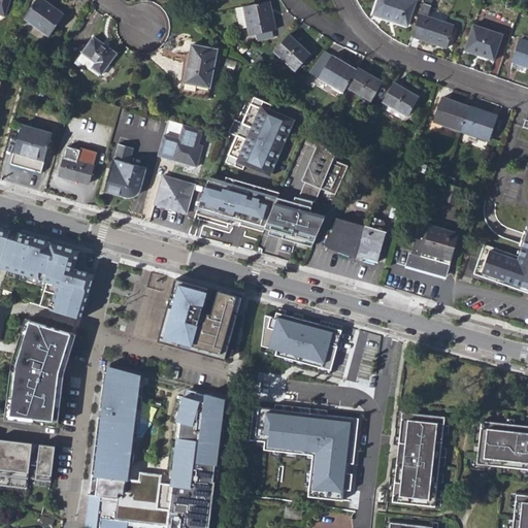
[(0,0),(0,13),(5,17),(10,0),(0,0)]
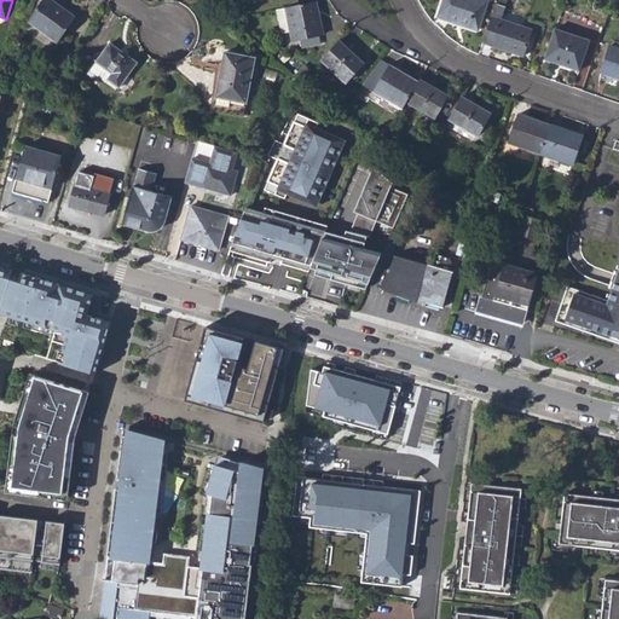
[(57,42),(76,17),(52,0),(44,0),(28,22),(57,42)]
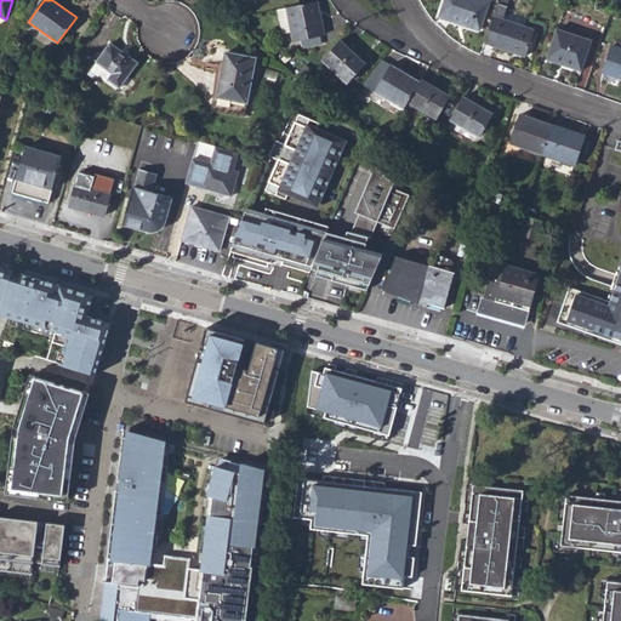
[(462,21),(461,24),(479,30),(489,0),(444,0),(440,13),(462,21)]
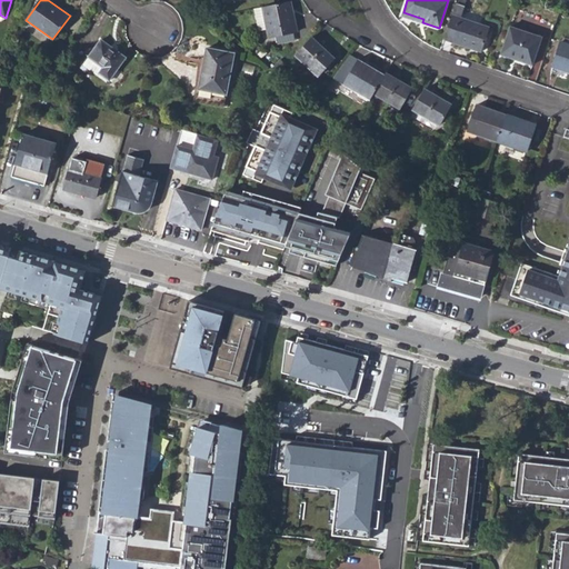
[(268,29),(269,38),(293,32),(289,11),(293,11),(291,1),(262,7),(268,29)]
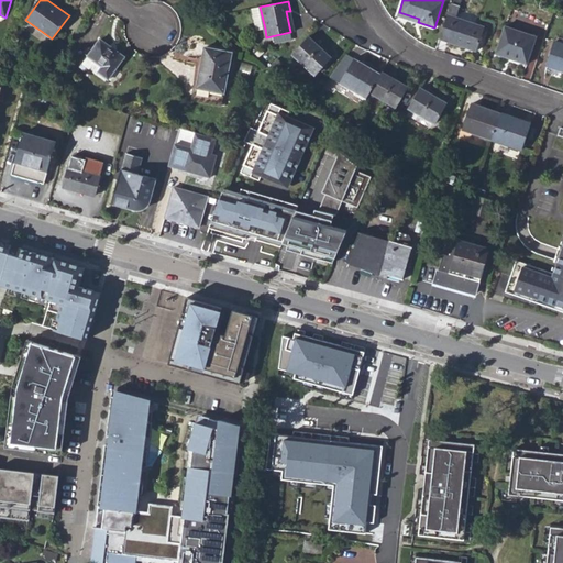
[(476,51),(485,26),(456,17),(460,6),(451,2),(439,39),(476,51)]
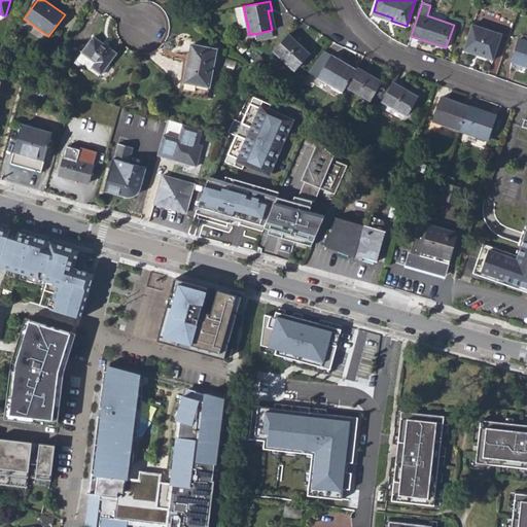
[(240,29),(248,27),(243,6),(236,8),(240,29)]
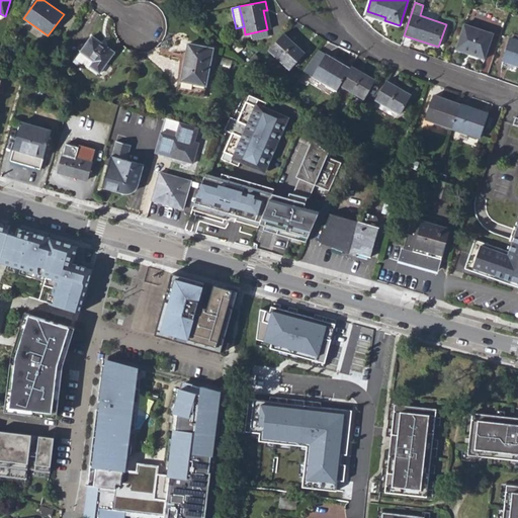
[(384,20),(385,17),(367,11),(366,14),(384,20)]
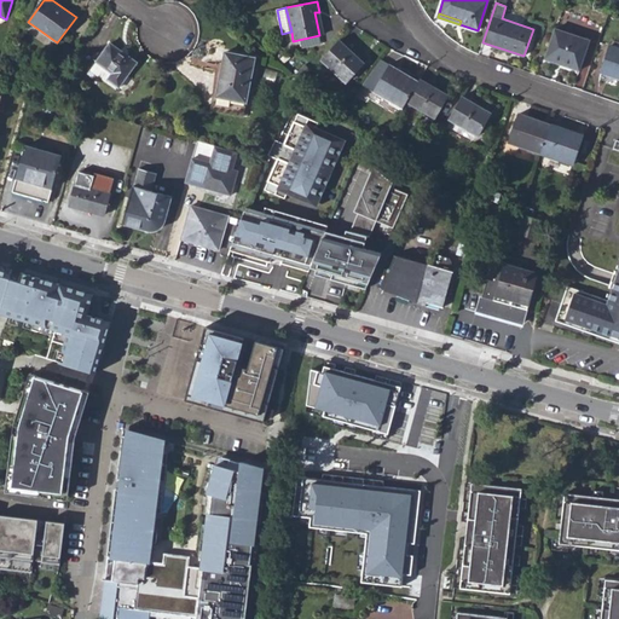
[(579,70),(590,40),(556,28),(545,58),(579,70)]
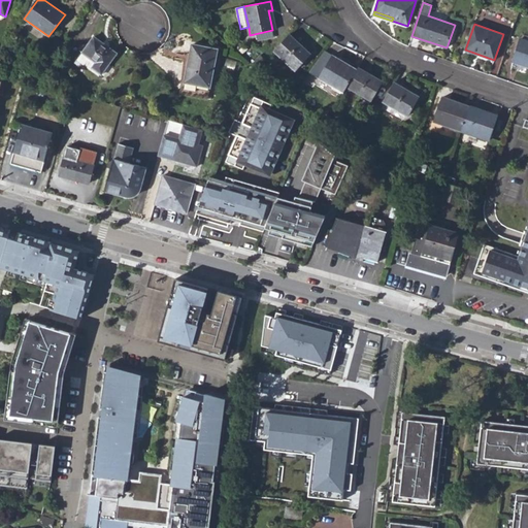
[(295,70),(310,53),(290,34),(274,51),(295,70)]
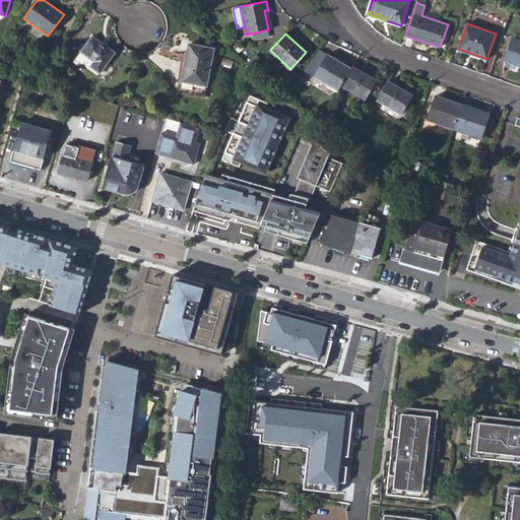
[(94,62),(90,67),(100,74),(116,53),(92,37),(81,52),(94,62)]
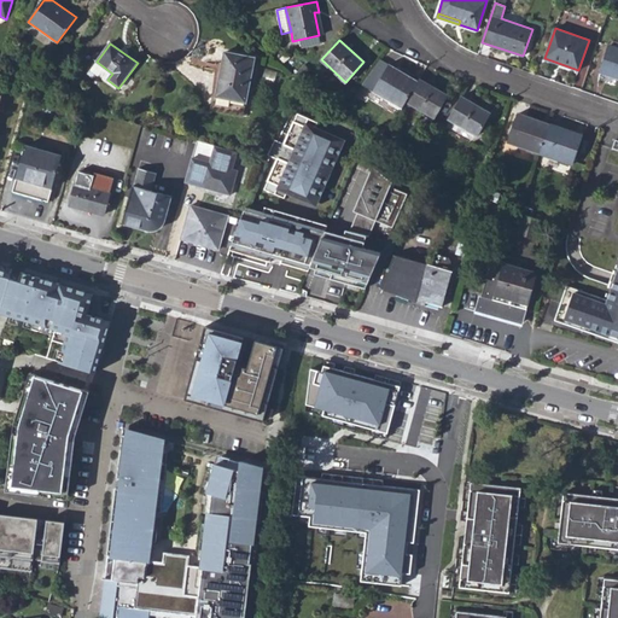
[(617,47),(608,45),(600,73),(617,77),(617,47)]
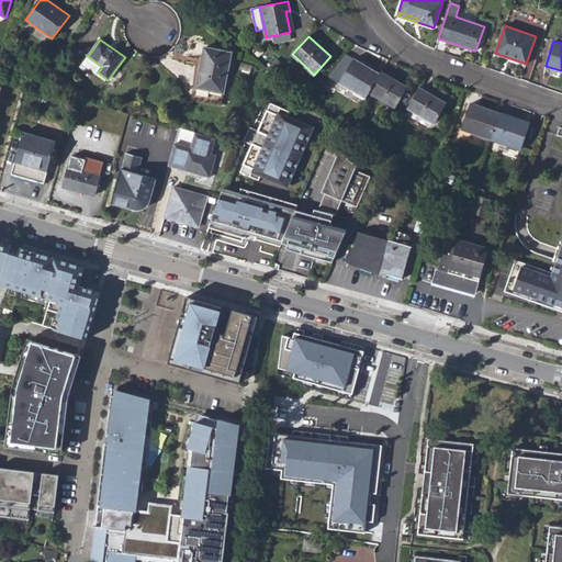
[(223,93),(232,53),(204,47),(197,88),(223,93)]
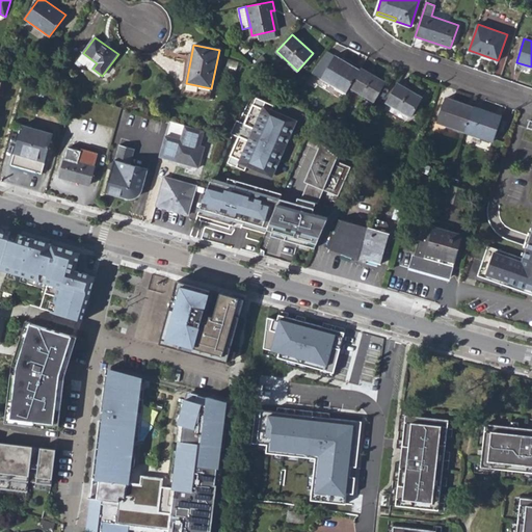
[(78,61),(90,72),(92,69),(97,63),(83,53),(78,61)]
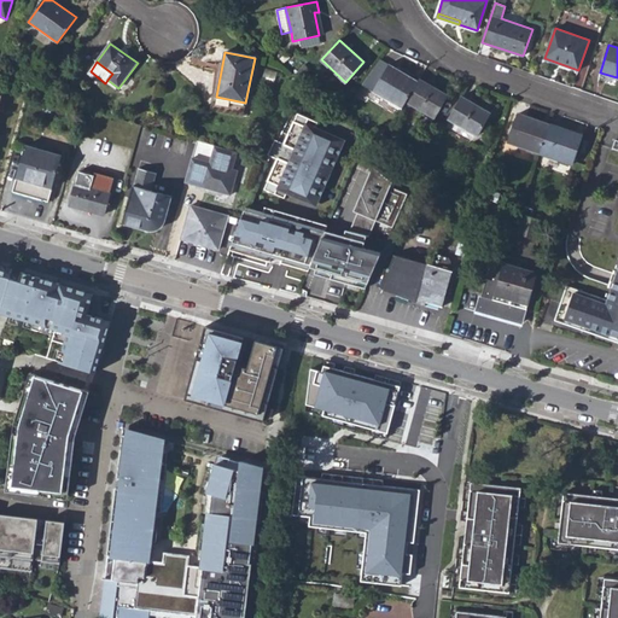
[(383,97),(401,108),(406,101),(418,81),(389,64),(373,91),(374,92),(383,97)]
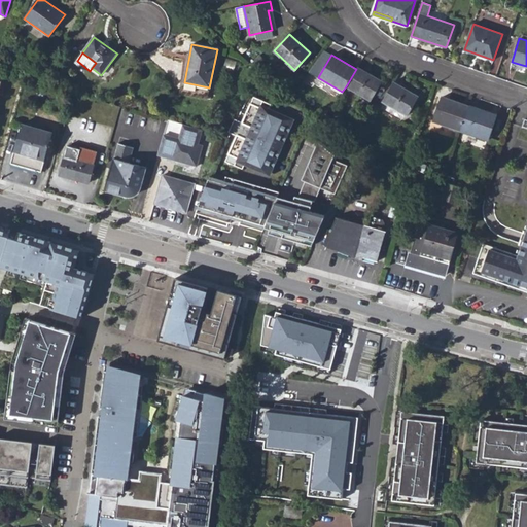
[(257,67),(265,60),(260,56),(253,64),(257,67)]
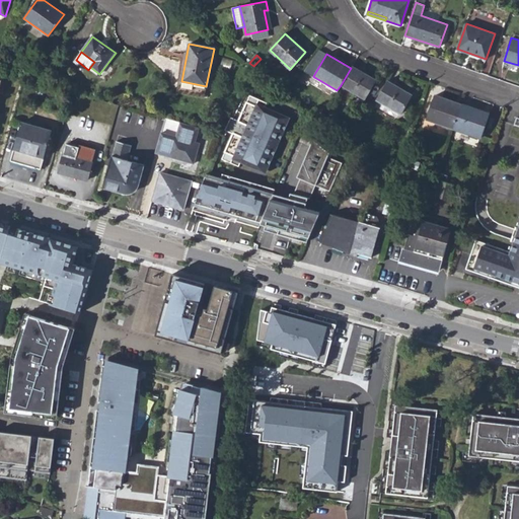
[(364,99),(376,80),(352,66),(351,68),(341,85),(364,99)]
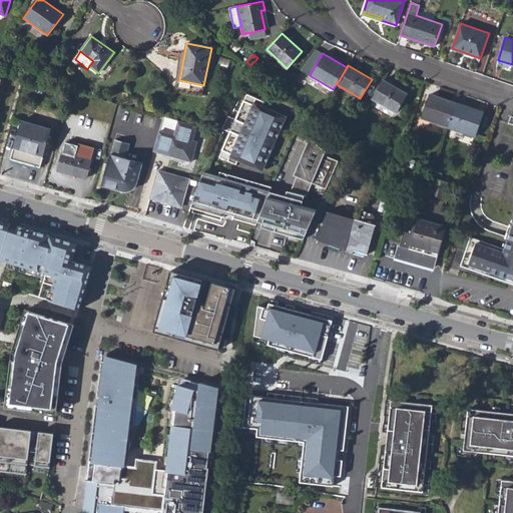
[(307,81),(315,86),(318,80),(311,76),(307,81)]
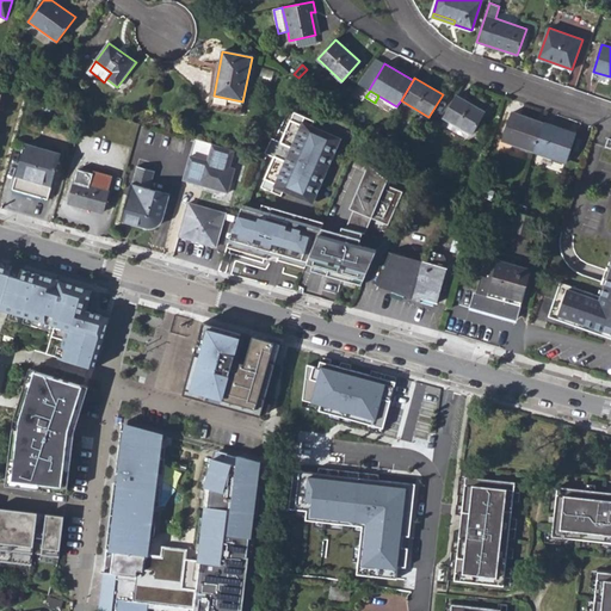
[(470,134),(483,111),(456,94),(443,117),(470,134)]
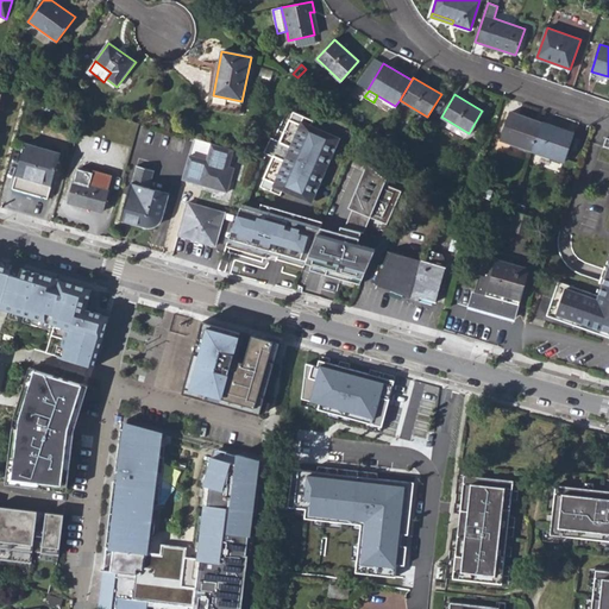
[(284,107),(270,137),(278,140),(293,111),(284,107)]
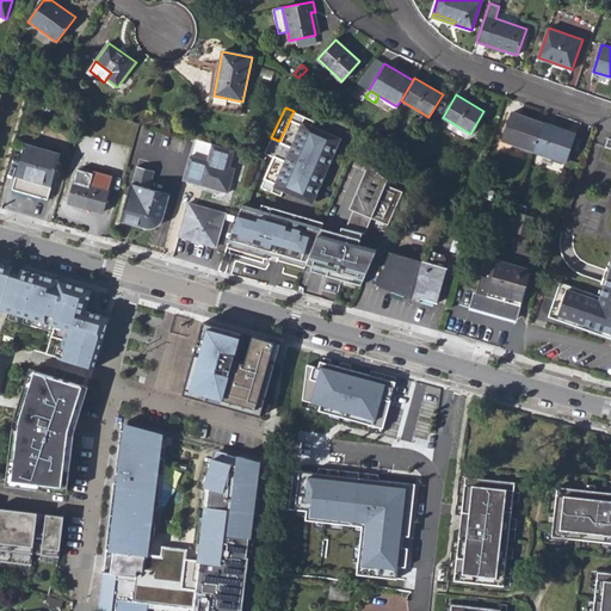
[(271,137),(264,154),(273,158),(260,189),(282,196),(283,192),(313,203),(341,137),(312,124),(314,119),(294,111),(279,141),(271,137)]
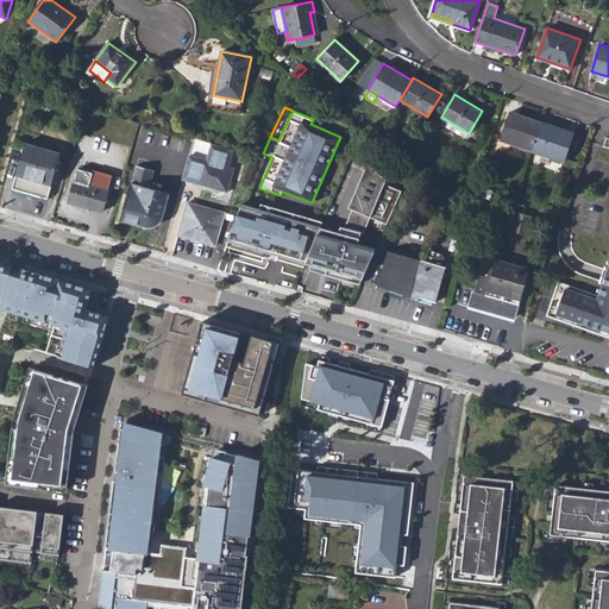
[(542,121),(510,111),(501,140),(532,151),(542,121)]
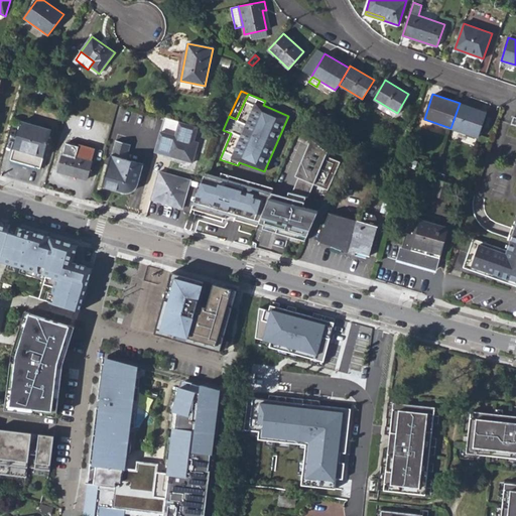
[(477,138),(486,112),(460,103),(450,128),(450,129),(477,138)]
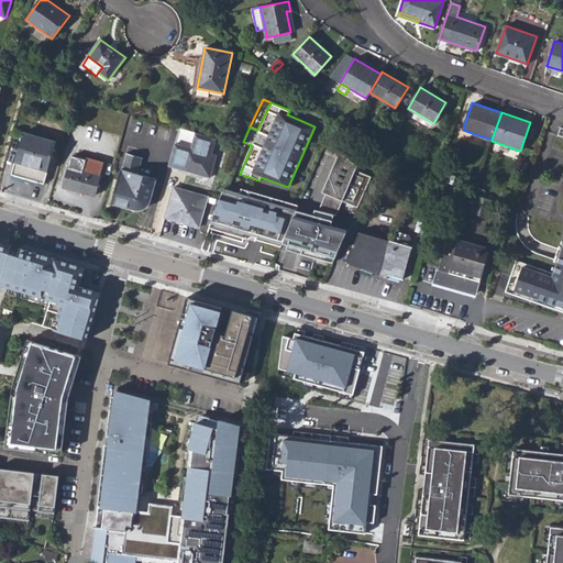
[(12,174),(44,184),(47,173),(57,141),(24,131),(15,163),(12,174)]
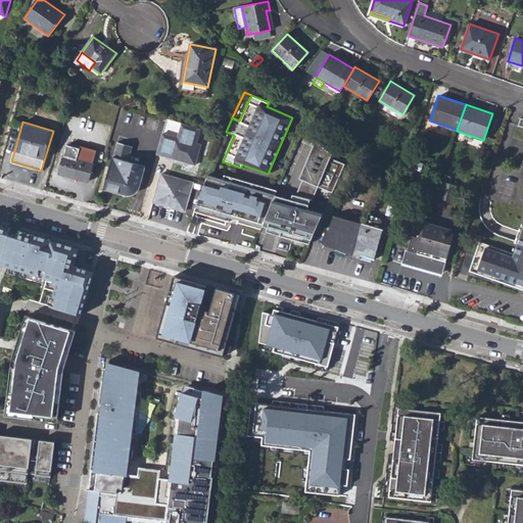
[(195,165),(201,145),(196,143),(200,129),(182,124),(178,138),(162,134),(157,154),(195,165)]
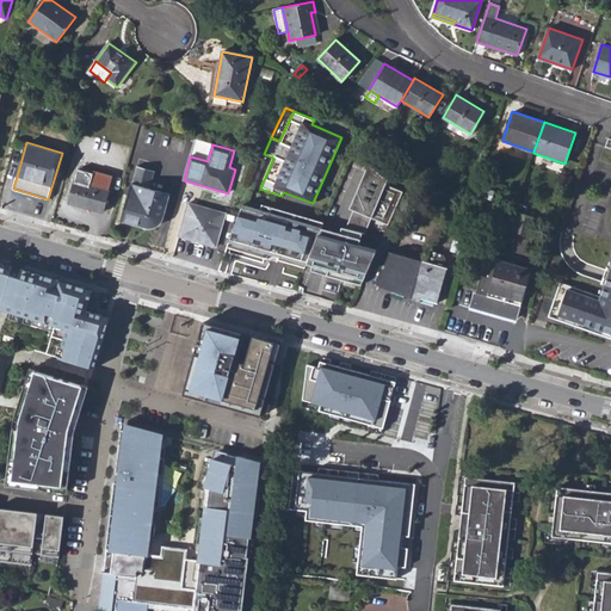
[(147,228),(152,228),(155,227),(160,224),(161,222),(162,220),(170,193),(152,187),(156,171),(147,168),(150,156),(140,154),(137,166),(139,166),(133,183),(122,221),(147,228)]
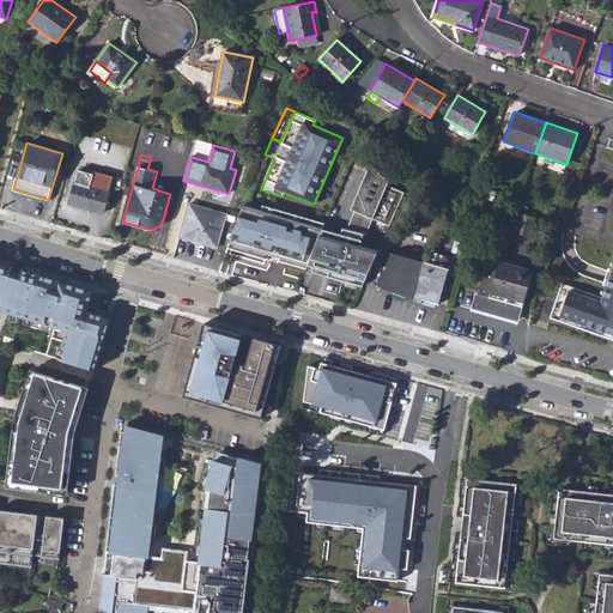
[(274,158),(265,155),(252,186),(261,189),(274,158)]
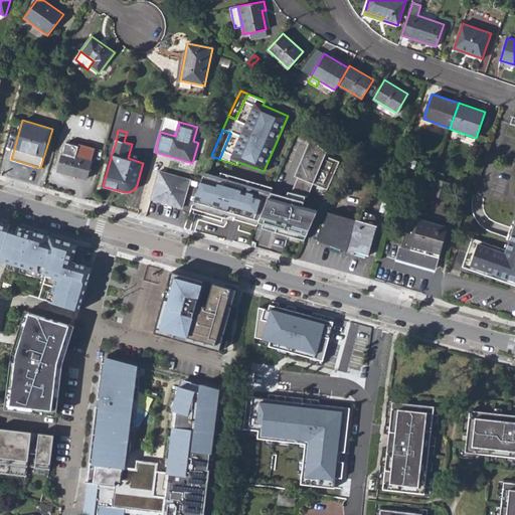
[(316,142),(314,148),(326,154),(327,151),(316,142)]
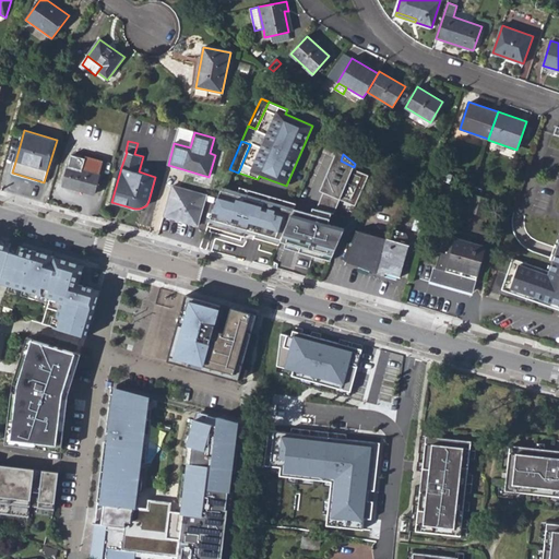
[(94,195),(104,161),(86,155),(85,159),(71,155),(62,187),(94,195)]
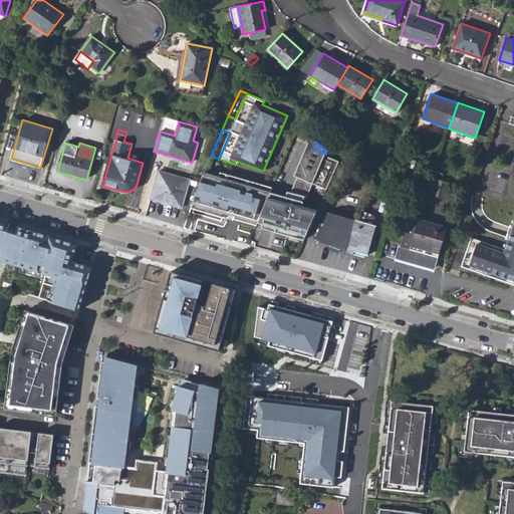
[(325,154),(313,148),(306,163),(318,168),(316,172),(304,167),(301,174),(313,179),(312,182),(326,189),(338,161),(324,155),(325,154)]
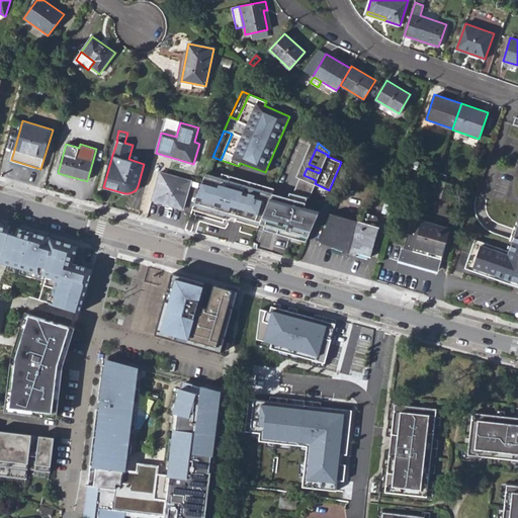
[(309,164),(307,168),(319,173),(321,169),(309,164)]
